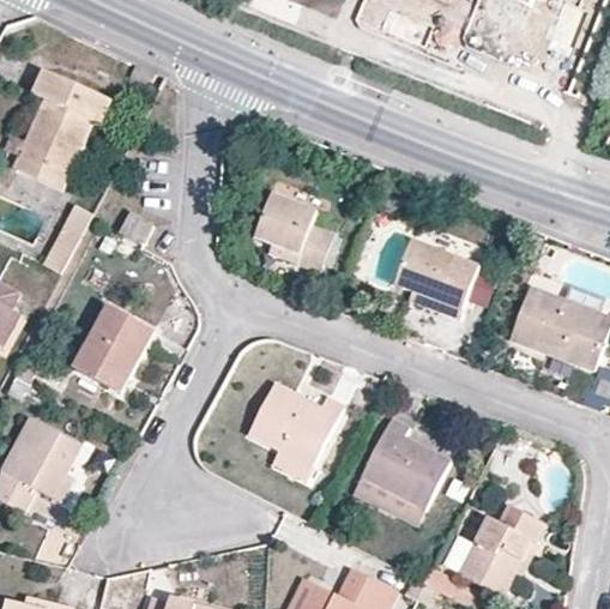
[(153,70),(134,61),(128,74),(148,83),(153,70)]
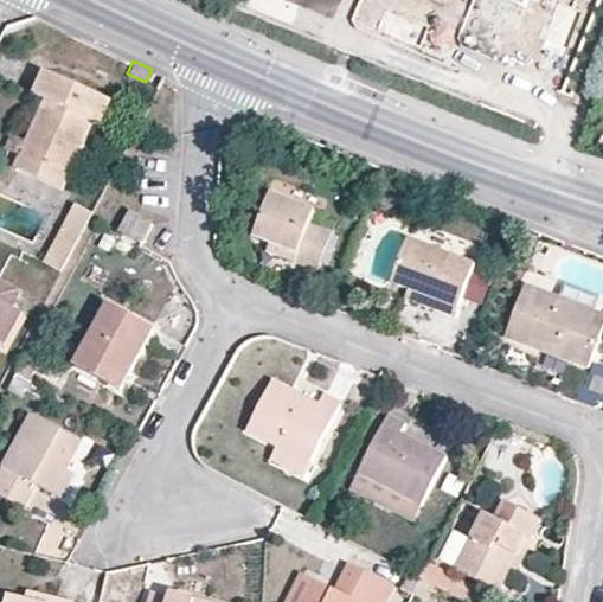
[(110,97),(43,68),(32,91),(43,96),(91,117),(100,121),(110,97)]
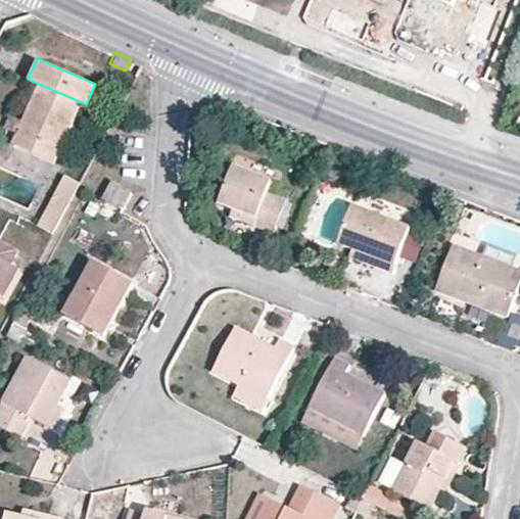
[(52,160),(79,101),(37,83),(20,119),(15,131),(10,142),(52,160)]
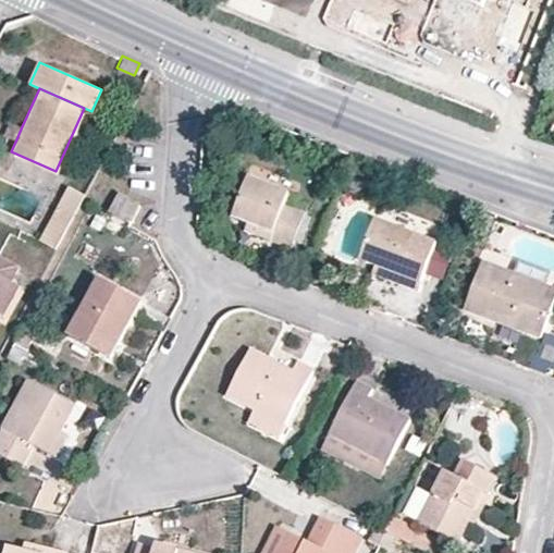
[(16,139),(22,126),(8,120),(2,133),(16,139)]
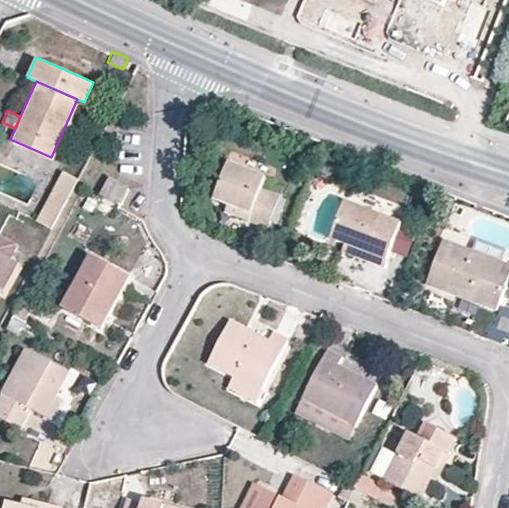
[(283,196),(260,187),(264,175),(227,161),(213,197),(227,202),(231,204),(228,212),(266,226),(269,219),(273,221),(283,196)]
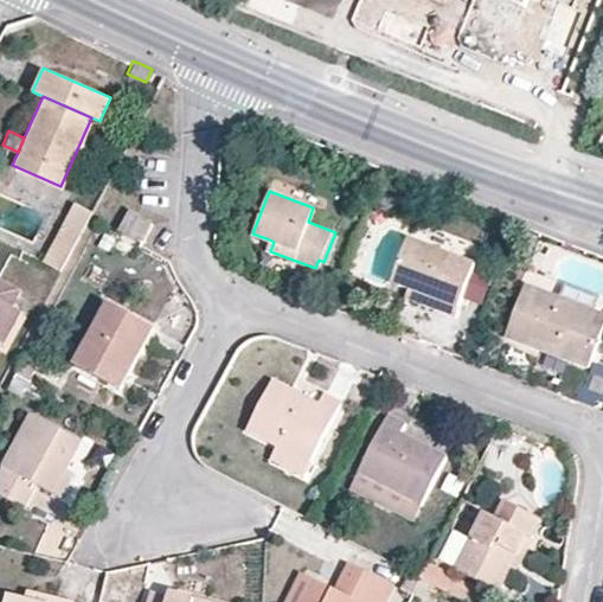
[(76,235),(90,210),(74,200),(59,226),(76,235)]
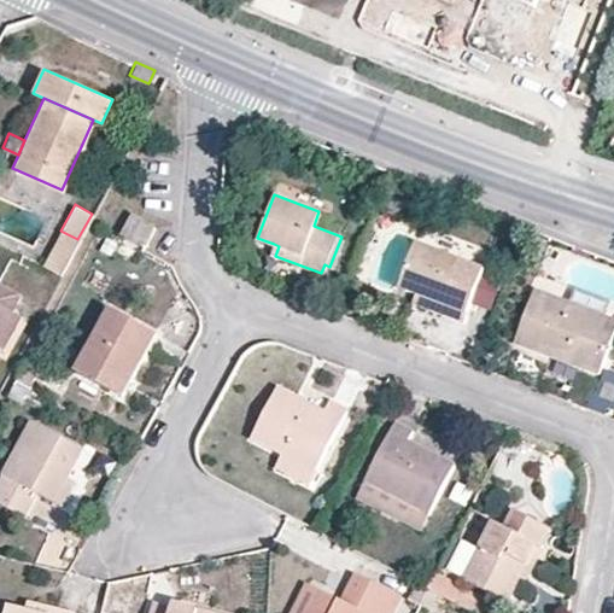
[(141,245),(152,225),(130,211),(118,232),(121,233),(136,241),(141,245)]
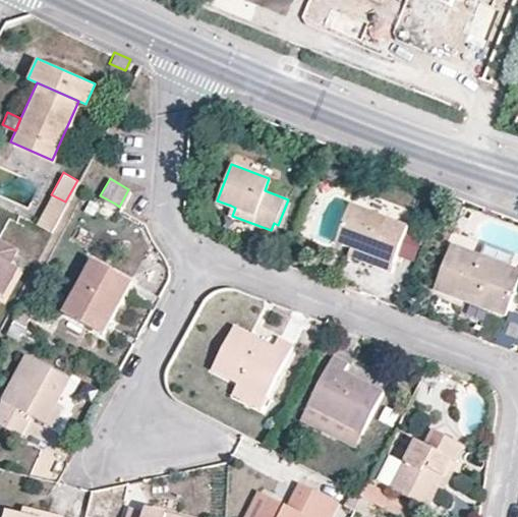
[(50,230),(65,202),(51,194),(37,223),(50,230)]
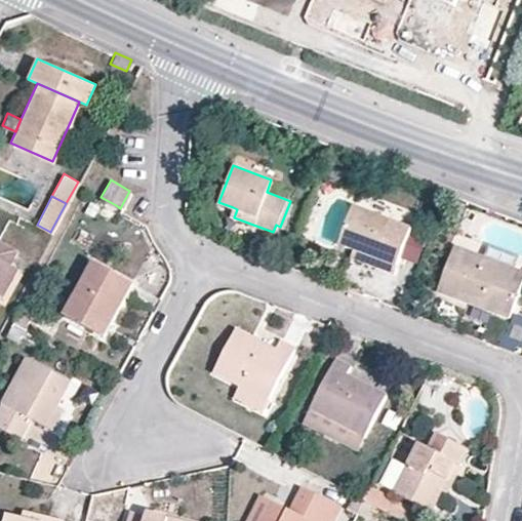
[(110,217),(116,205),(103,198),(96,210),(110,217)]
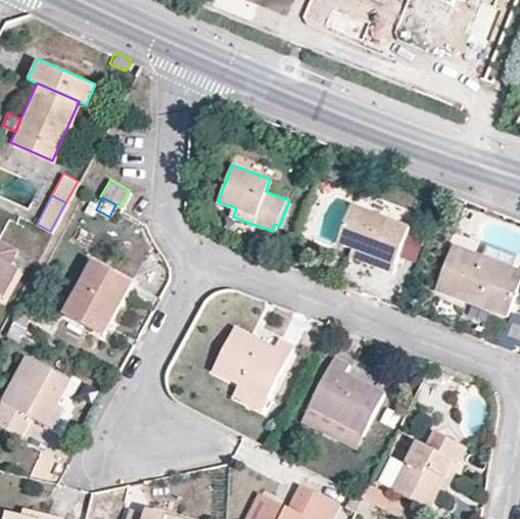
[(409,227),(350,204),(337,241),(350,246),(356,248),(352,256),(391,271),(409,227)]
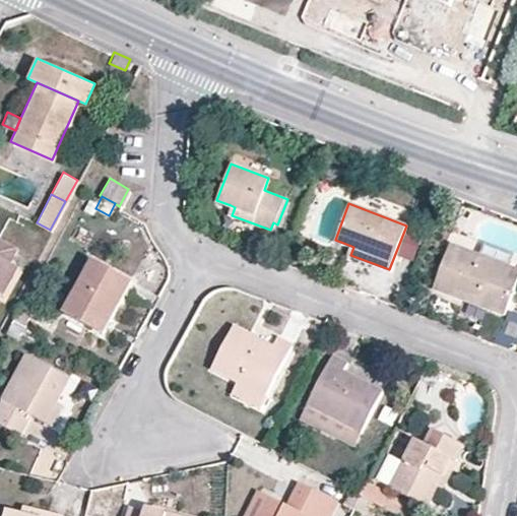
[(232,215),(235,207),(231,205),(227,213),(232,215)]
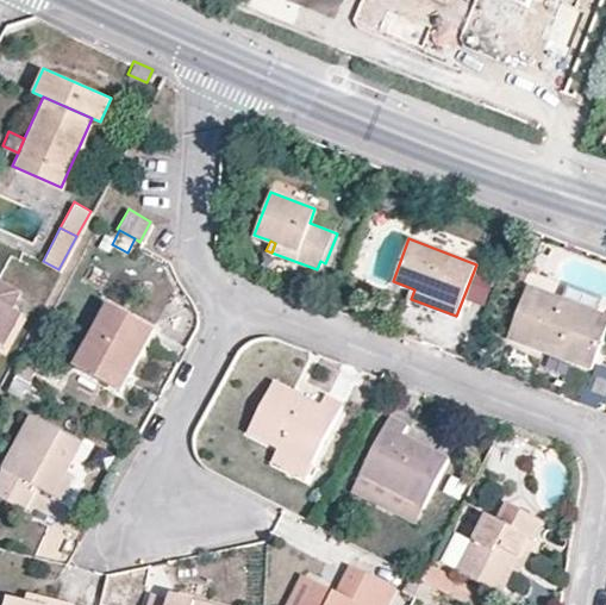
[(0,298),(10,304),(18,287),(0,278),(0,298)]
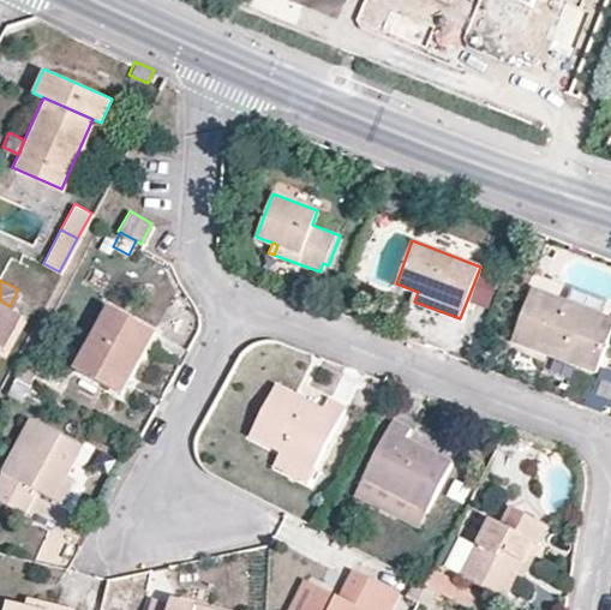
[(594,370),(610,324),(610,316),(529,286),(511,334),(579,359),(577,363),(594,370)]
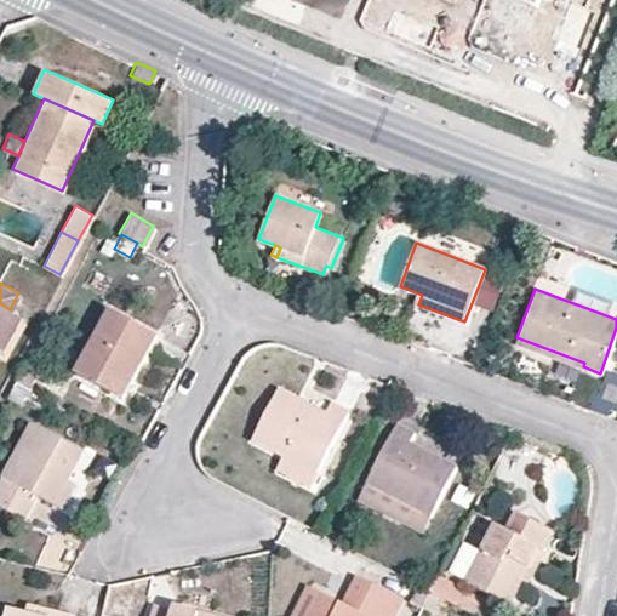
[(0,347),(1,348),(20,314),(10,309),(0,303),(0,347)]
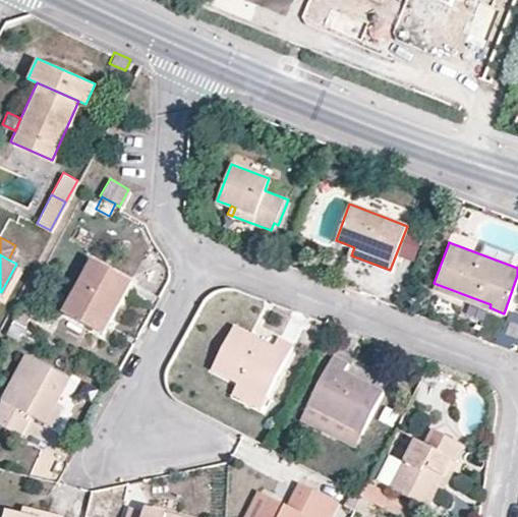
[(101,333),(130,279),(93,257),(63,311),(101,333)]
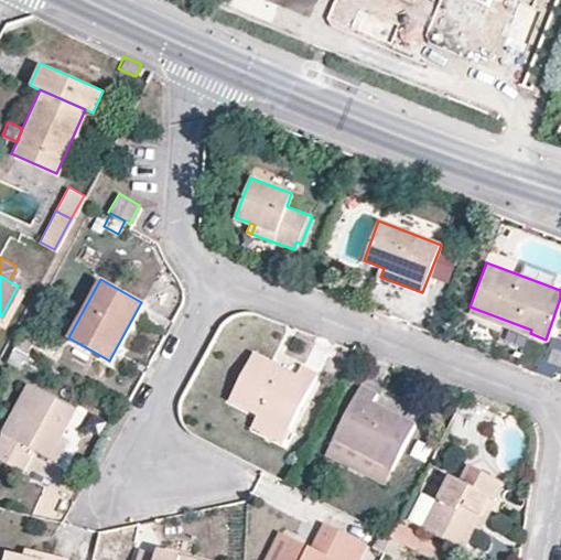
[(28,347),(34,334),(22,327),(15,341),(28,347)]
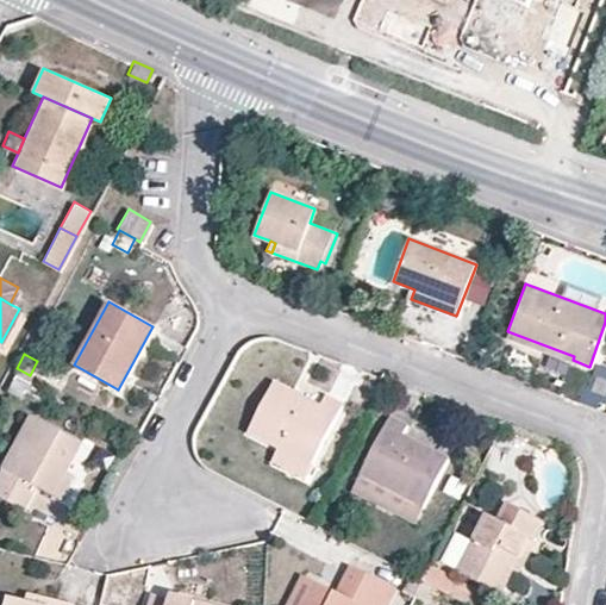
[(19,395),(30,375),(17,368),(6,388),(19,395)]
